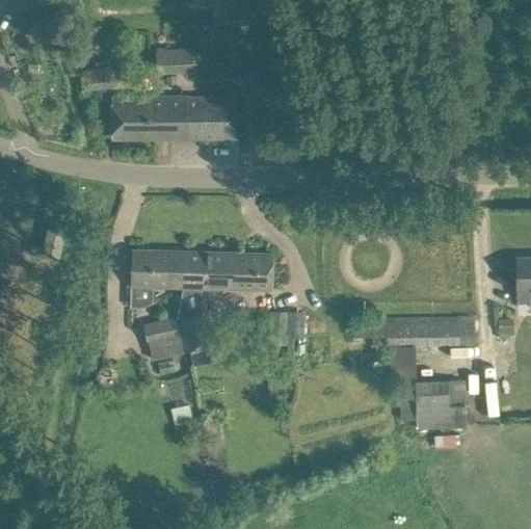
[(163,51),(155,51),(156,79),(196,77),(195,51),(163,53),(163,51)]
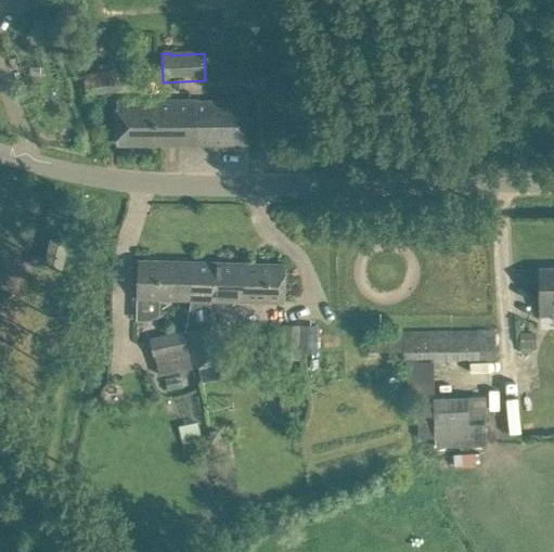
[(118,91),(115,74),(81,79),(85,98),(118,91)]
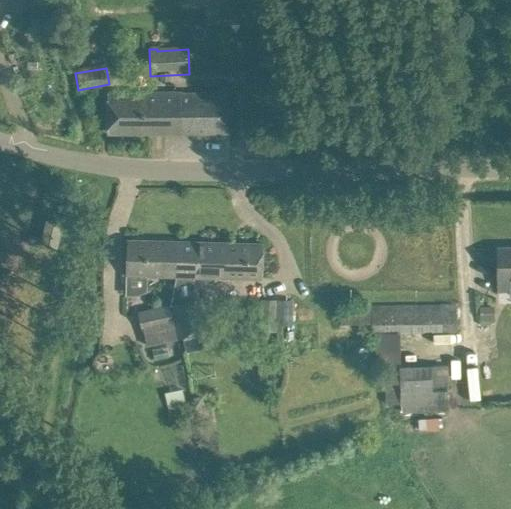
[(107,135),(227,135),(227,95),(106,95),(107,135)]
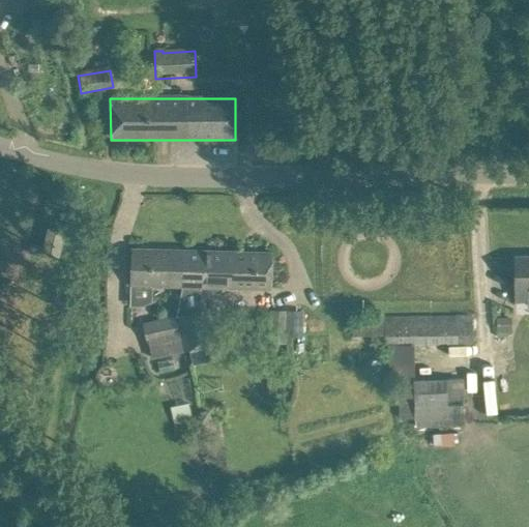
[(47,230),(41,257),(57,260),(63,233),(47,230)]
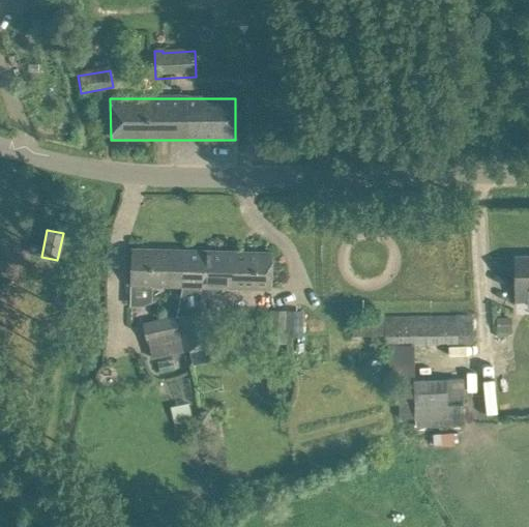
[(131,251),(130,288),(168,289),(181,289),(182,253),(169,253),(131,251)]
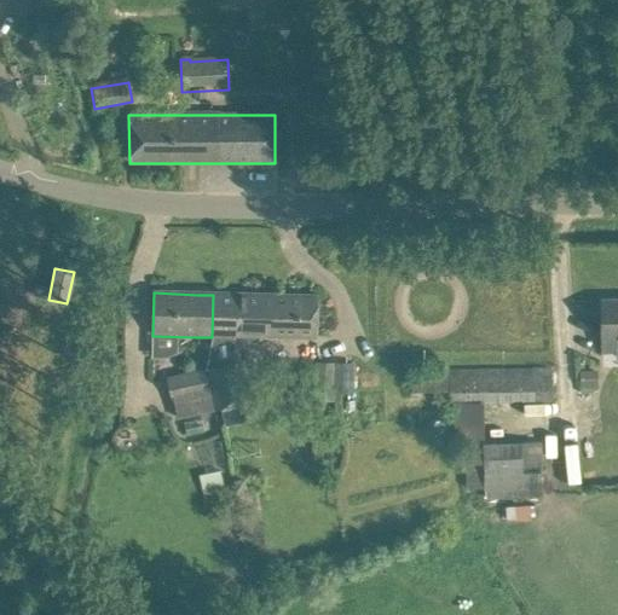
[(212,337),(204,372),(236,365),(234,338),(315,341),(316,299),(213,295),(212,337)]
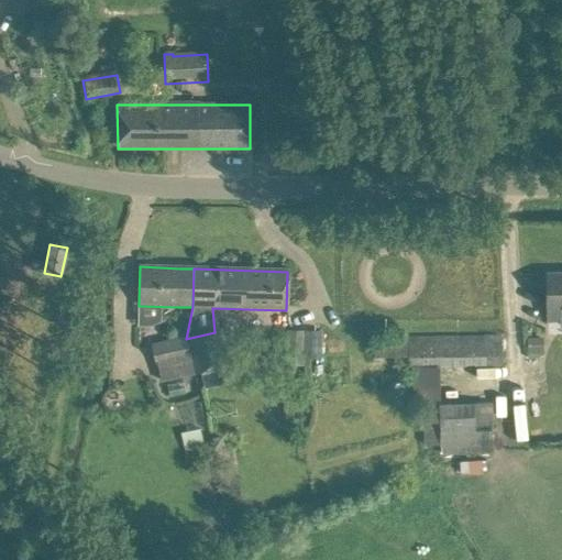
[(561,275),(546,276),(546,298),(547,322),(561,321),(561,310),(561,275)]
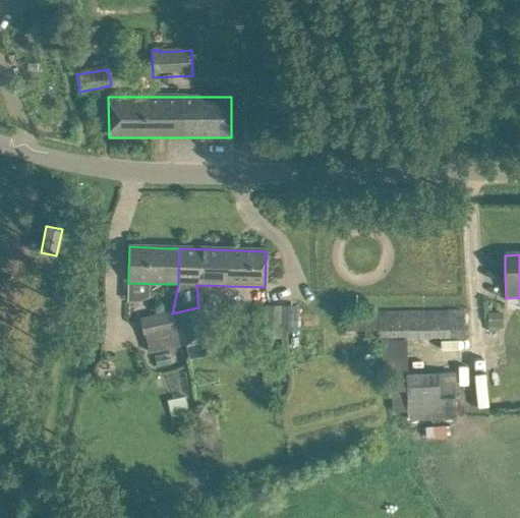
[(198,307),(172,313),(179,347),(186,346),(205,342),(209,341),(200,306),(198,307)]
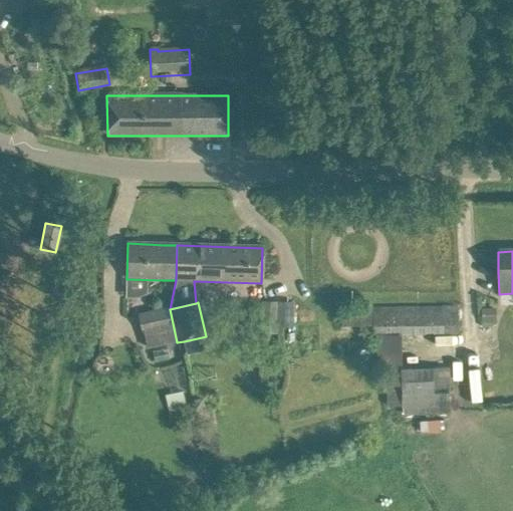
[(274,334),(275,305),(261,304),(261,333),(274,334)]
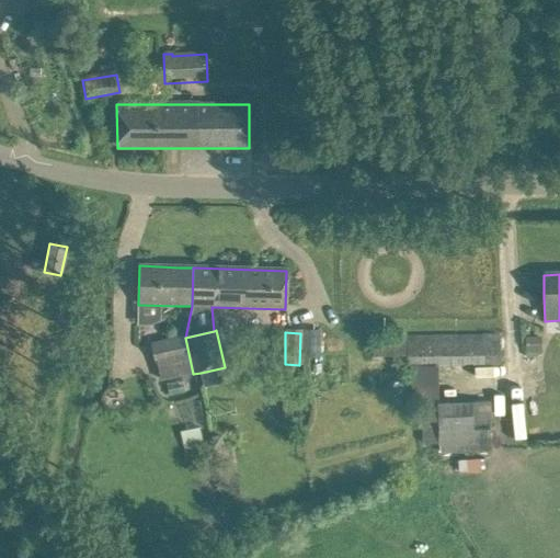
[(185,338),(151,345),(156,364),(159,382),(193,374),(185,338)]
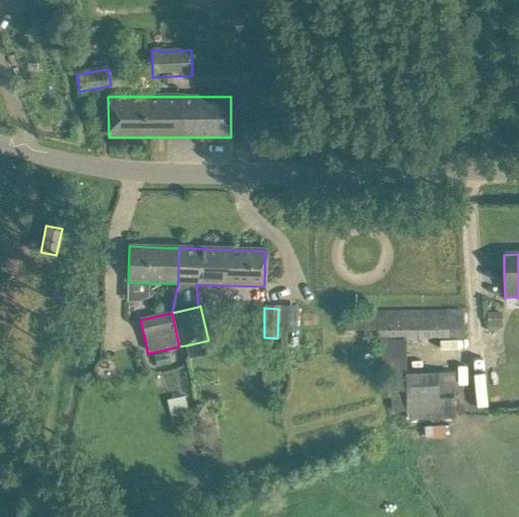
[(462,313),(344,314),(344,332),(377,332),(377,340),(380,340),(380,369),(380,374),(389,374),(390,411),(406,411),(406,421),(449,419),(455,418),(454,395),(454,394),(454,373),(406,374),(405,339),(451,339),(462,339),(462,333),(462,313)]
